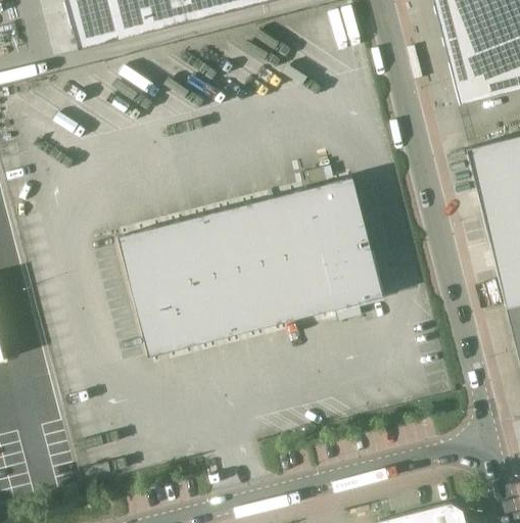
[(76,0),(88,46),(268,0),(76,0)]
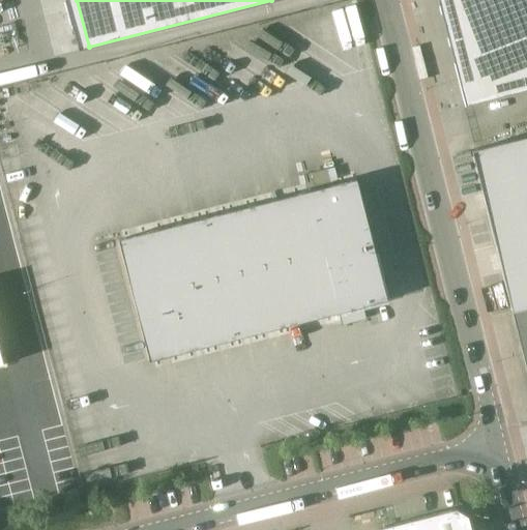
[(526,0),(438,0),(466,106),(526,89),(526,0)]
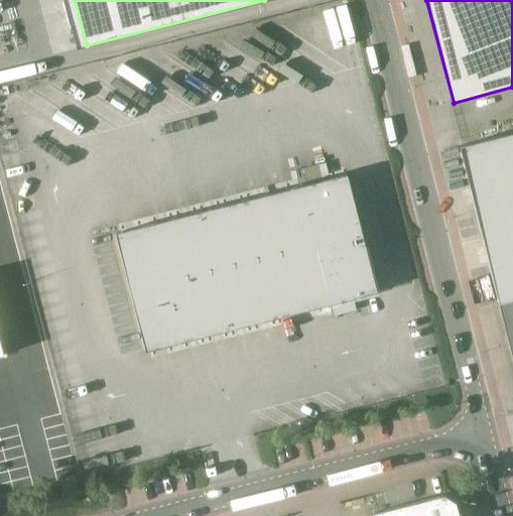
[(512,134),(461,148),(512,353),(512,134)]
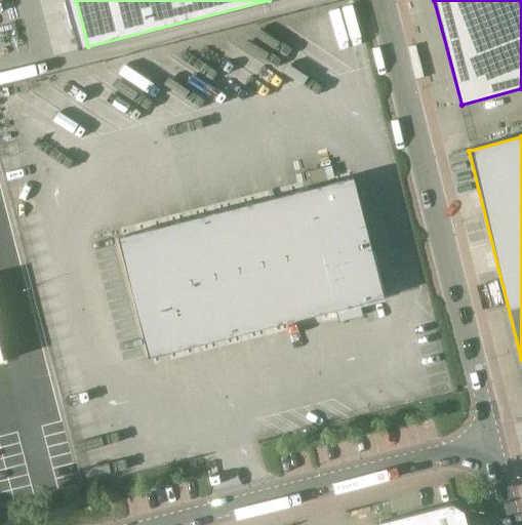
[(326,168),(311,172),(314,185),(329,180),(326,168)]
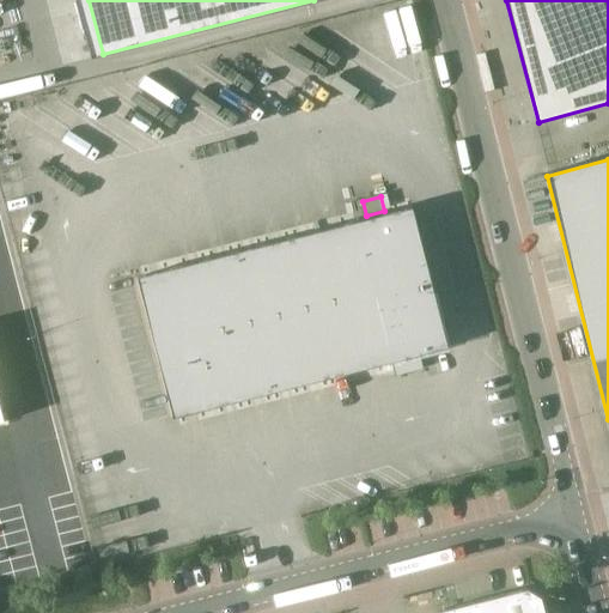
[(450,349),(413,208),(139,279),(175,418),(450,349)]
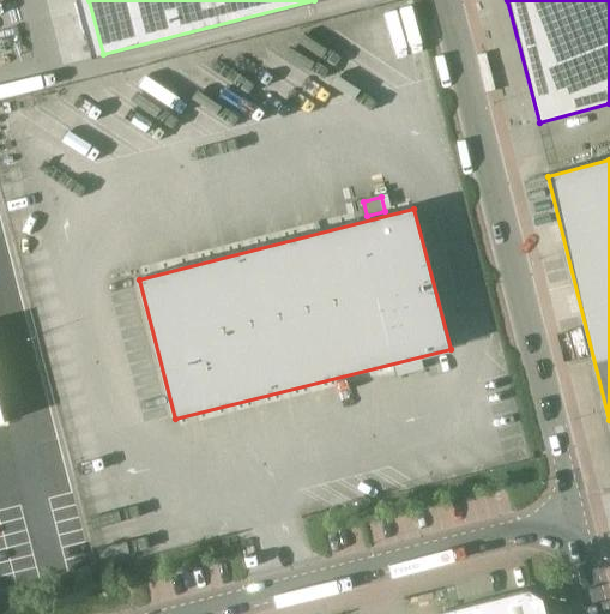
[(548,613),(542,588),(441,613),(548,613)]
